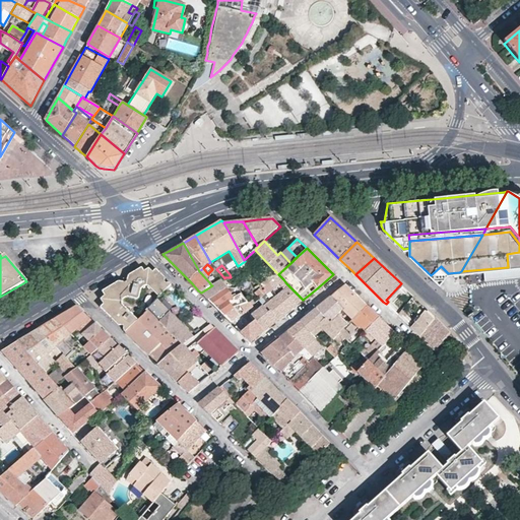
[(211,277),(218,271),(216,269),(214,267),(212,269),(208,273),(211,277)]
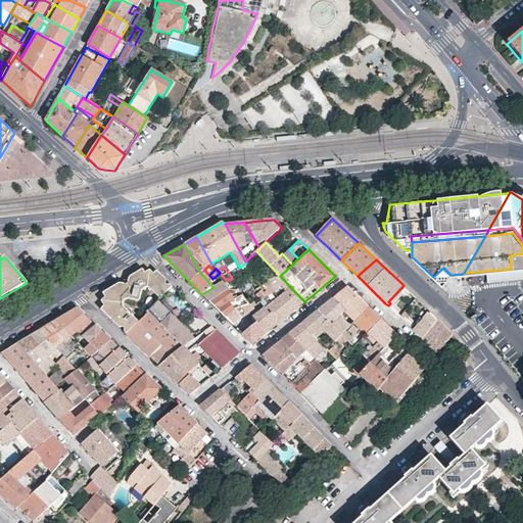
[(106,306),(104,308),(129,332),(140,320),(127,305),(129,300),(134,299),(143,305),(149,289),(152,290),(160,298),(172,286),(157,271),(155,273),(153,271),(152,273),(150,271),(148,273),(146,271),(143,273),(140,270),(129,277),(127,282),(123,281),(121,286),(115,284),(113,286),(103,292),(105,294),(103,296),(105,298),(103,300),(106,303),(104,304),(106,306)]
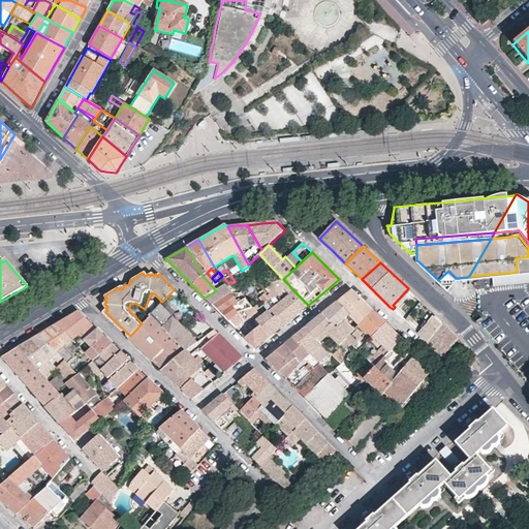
[(288,284),(283,279),(279,275),(263,288),(268,293),(279,284),(283,289),(288,284)]
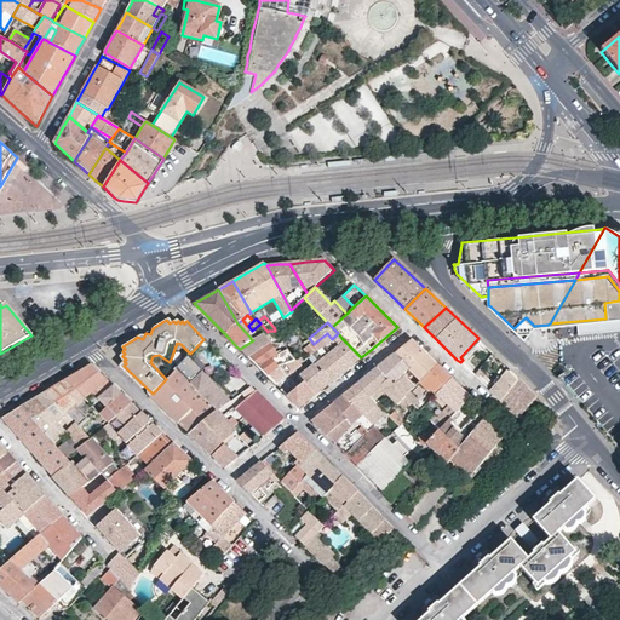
[(263,334),(268,332),(262,325),(257,327),(263,334)]
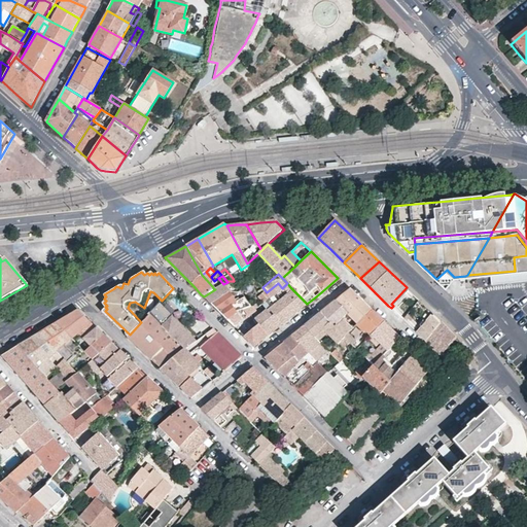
[(215,289),(204,296),(207,300),(210,303),(229,291),(223,284),(217,288),(216,285),(213,287),(213,288),(215,289)]
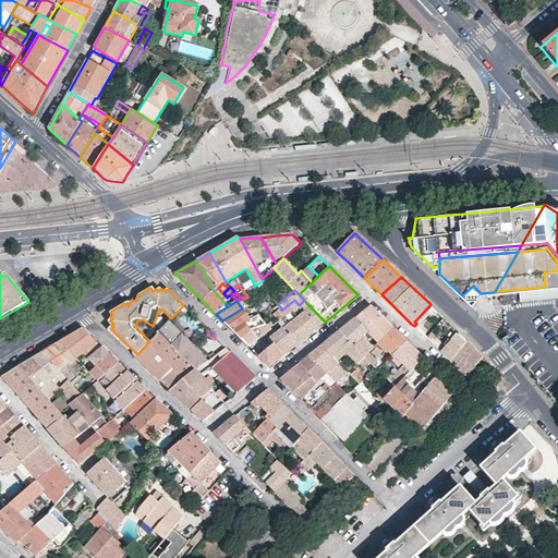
[(325,322),(307,304),(253,351),(262,359),(269,367),(274,364),(289,351),(304,339),(313,332),(325,322)]
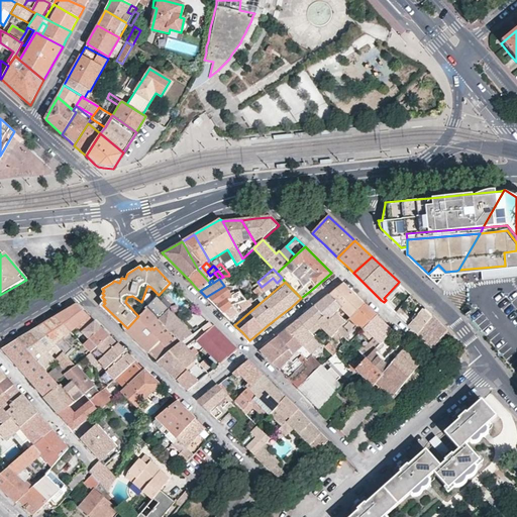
[(347,313),(351,317),(364,304),(362,302),(351,292),(343,284),(328,295),(340,307),(347,313)]
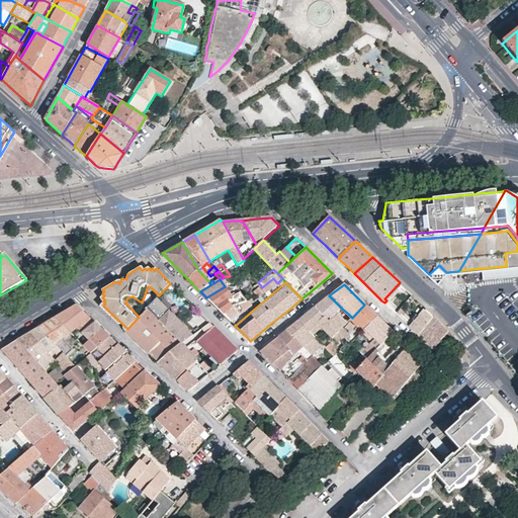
[(229,319),(237,313),(233,307),(245,301),(239,291),(232,295),(225,286),(206,297),(211,303),(216,307),(222,312),(229,319)]
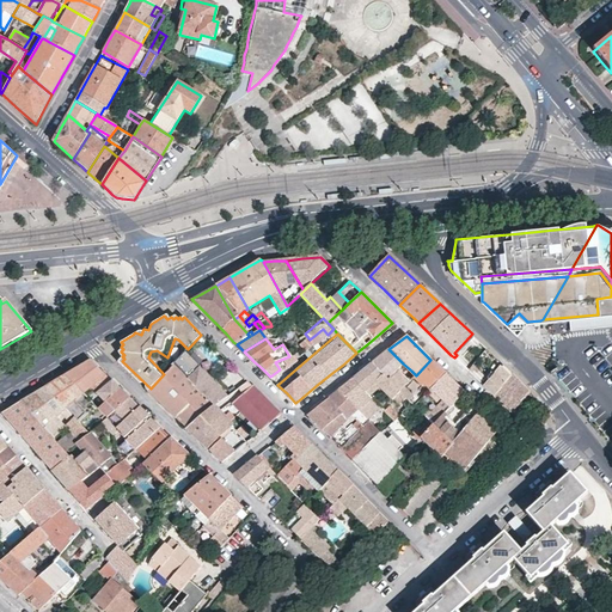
[(403,363),(389,349),(379,357),(372,363),(387,379),(393,373),(396,377),(401,372),(403,373),(405,371),(399,366),(403,363)]
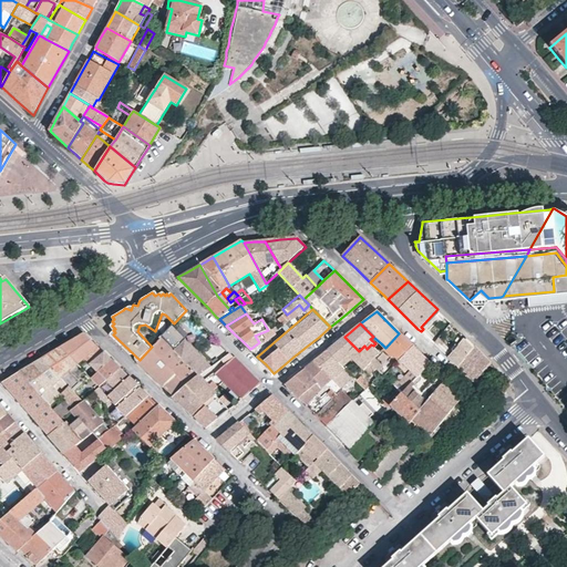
[(275,330),(276,329),(274,325),(268,330),(255,336),(259,342),(276,332),(275,330)]
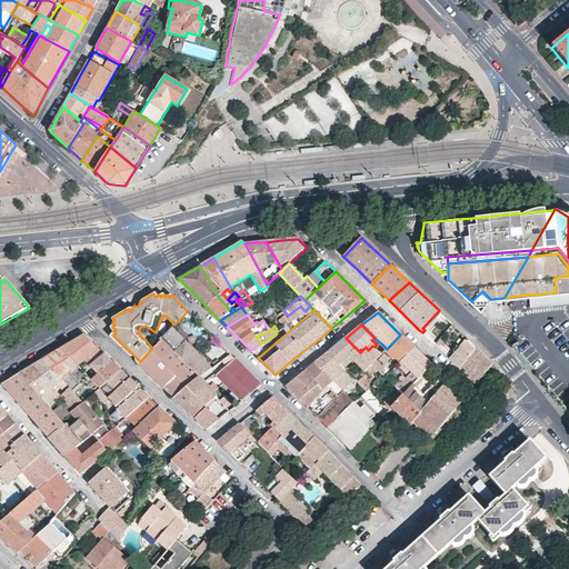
[(212,369),(186,342),(187,341),(172,327),(162,338),(176,352),(200,378),(212,369)]
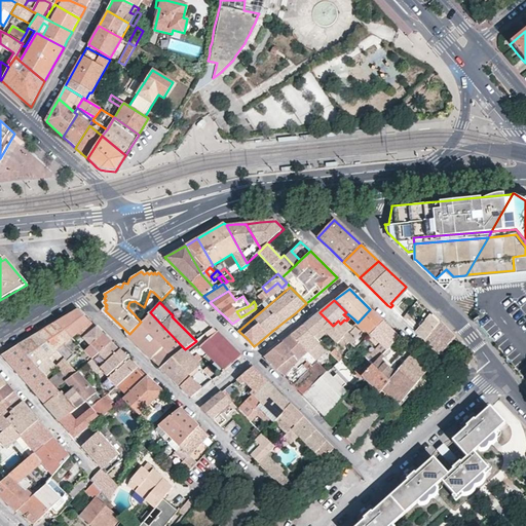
[(78,333),(91,321),(79,308),(65,316),(57,322),(73,337),(78,333)]
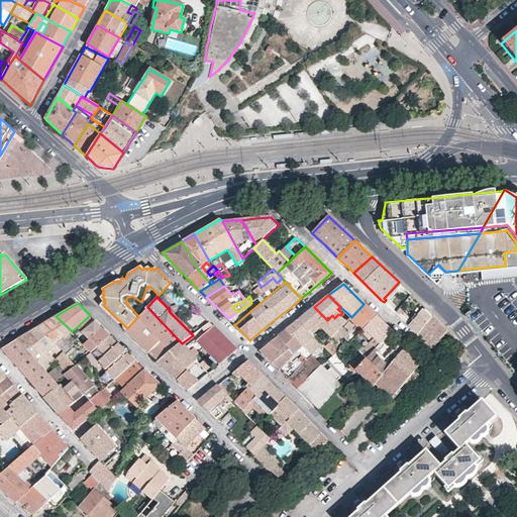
[(351,317),(338,331),(337,331),(349,343),(354,338),(350,334),(354,330),(353,329),(358,324),(363,329),(377,316),(368,307),(364,304),(351,317)]
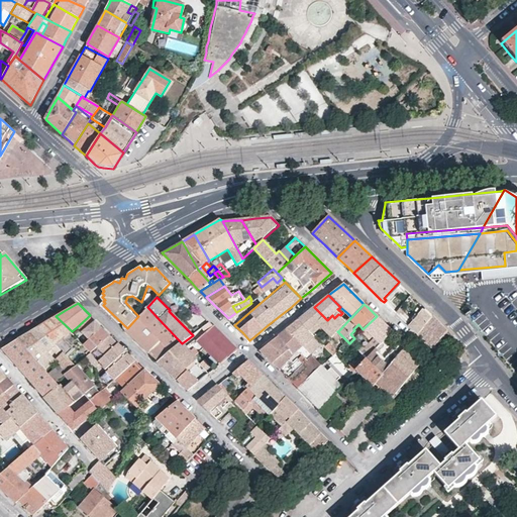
[(138,316),(127,328),(135,336),(142,344),(160,362),(182,343),(160,320),(147,307),(138,316)]
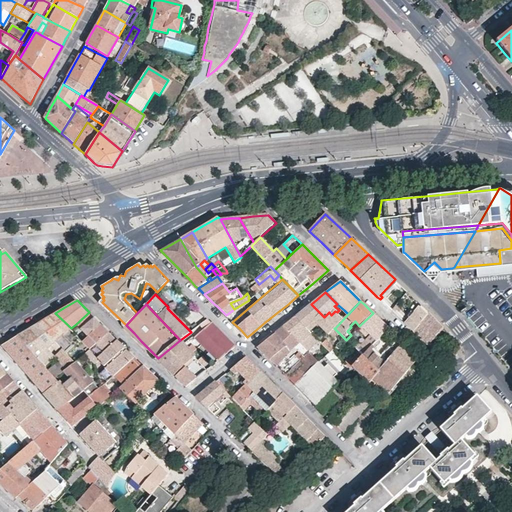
[(324,317),(311,304),(302,311),(295,317),(309,332),(317,324),(328,335),(334,328),(335,328),(330,323),(326,319),(324,317)]
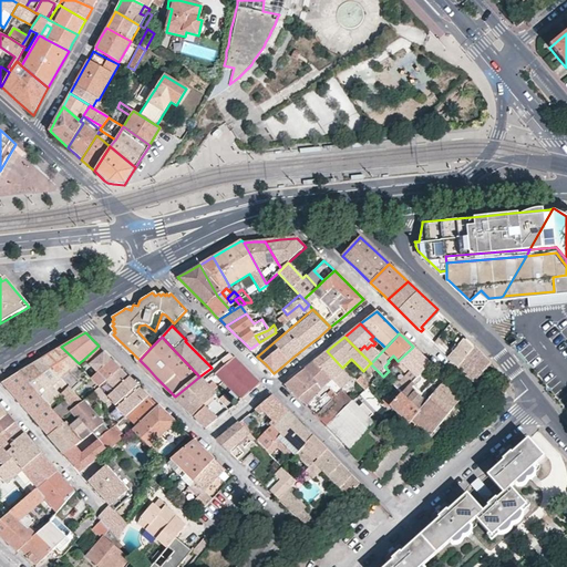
[(463,339),(447,358),(457,368),(475,346),(468,339),(465,341),(463,339)]
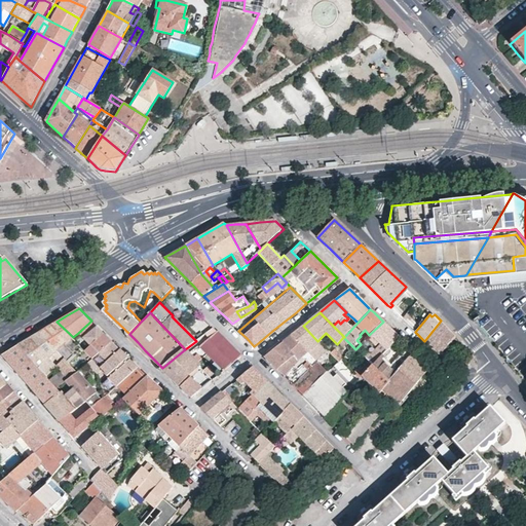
[(339,332),(344,337),(358,323),(353,318),(339,332)]
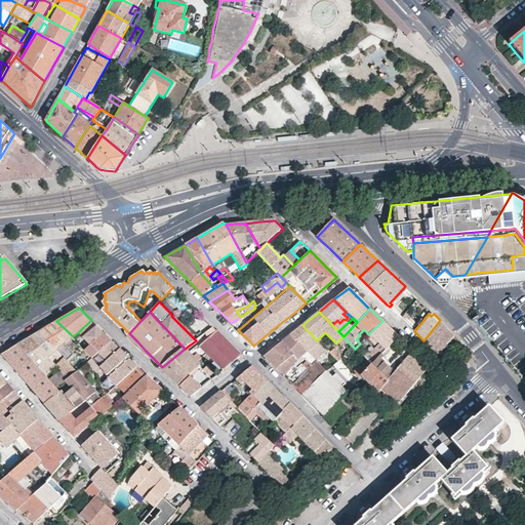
[(91,320),(78,332),(91,345),(86,350),(93,357),(112,339),(102,330),(91,320)]
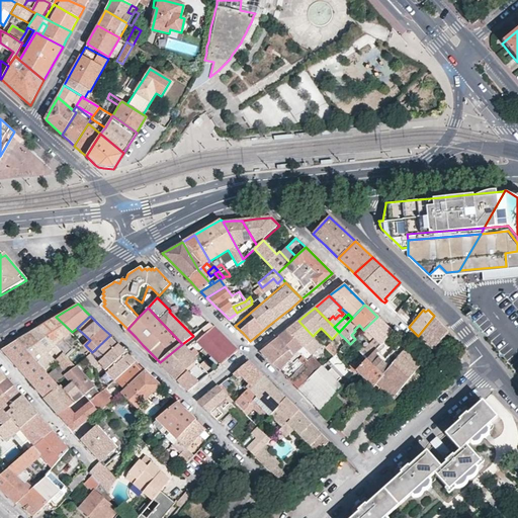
[(436,318),(434,316),(418,336),(424,341),(425,342),(433,350),(449,332),(436,318)]
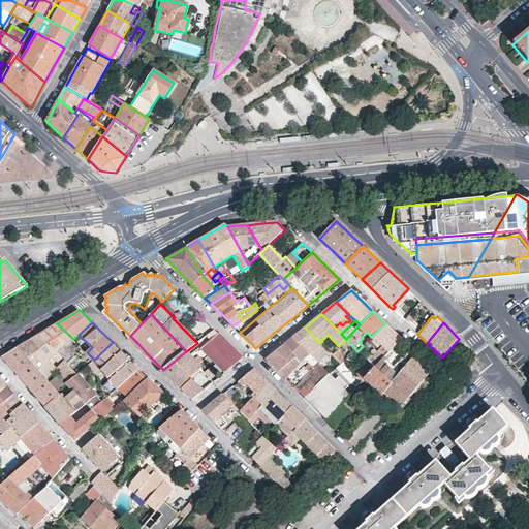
[(45,330),(39,334),(58,352),(73,339),(57,323),(47,330),(45,330)]
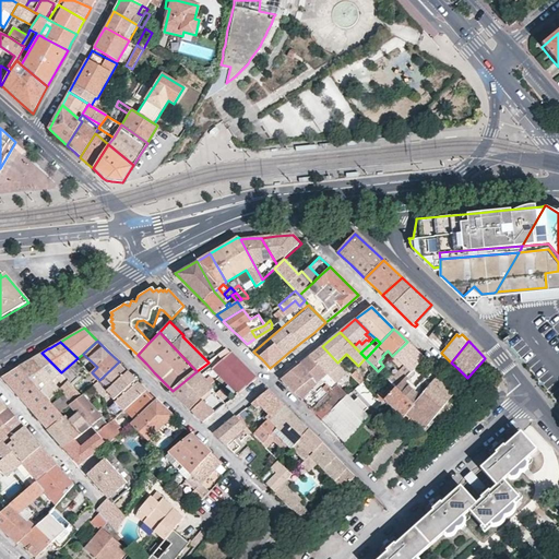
[(411,372),(424,358),(415,349),(407,342),(392,356),(391,358),(394,361),(396,359),(411,372)]
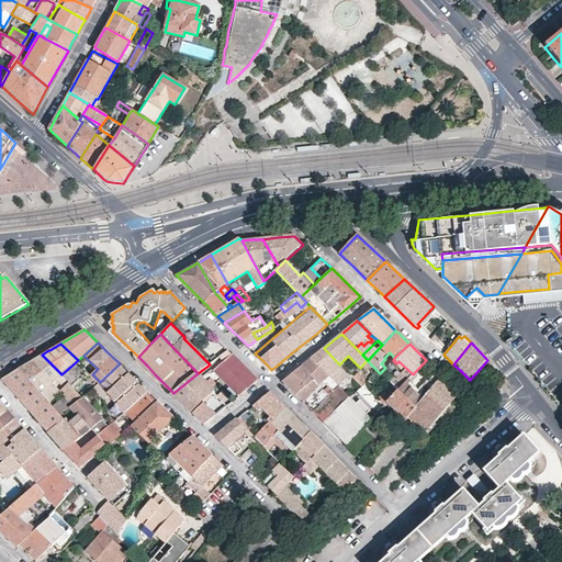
[(339,364),(324,348),(316,355),(310,360),(327,378),(330,380),(333,378),(329,375),(332,374),(332,375),(334,374),(336,377),(345,370),(343,368),(339,364)]
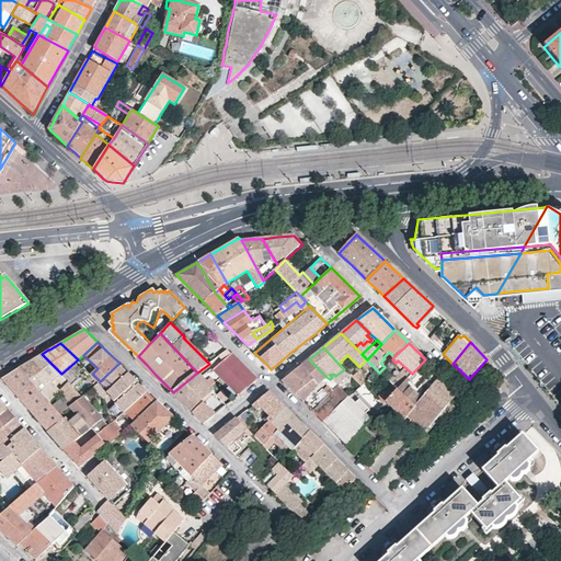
[(27,363),(20,367),(48,400),(58,391),(60,393),(63,391),(69,398),(72,402),(71,404),(75,408),(86,398),(76,388),(61,374),(42,354),(27,363)]
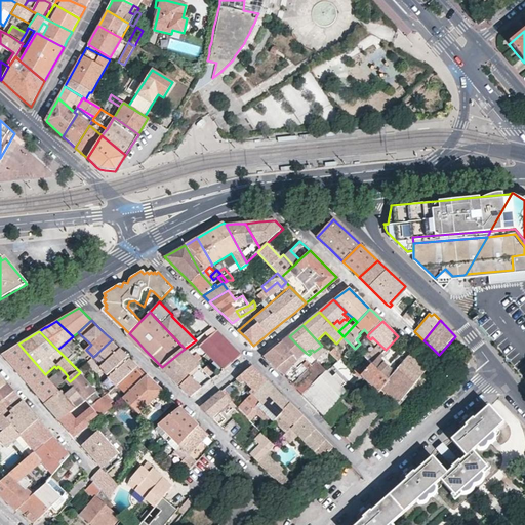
[(216,331),(200,345),(225,369),(234,362),(233,361),(239,357),(240,357),(241,356),(216,331)]
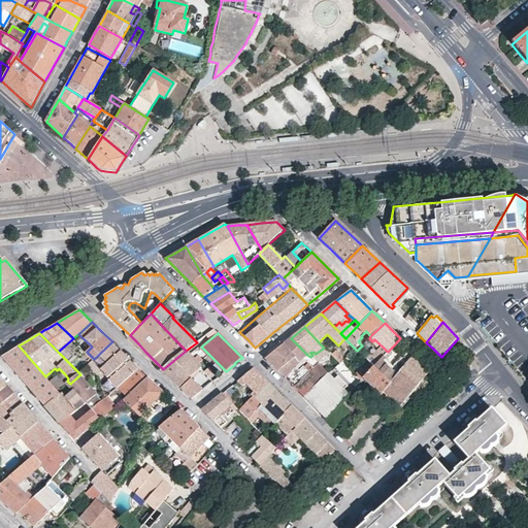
[(307,355),(291,338),(288,341),(279,348),(266,359),(270,363),(286,378),(307,355)]
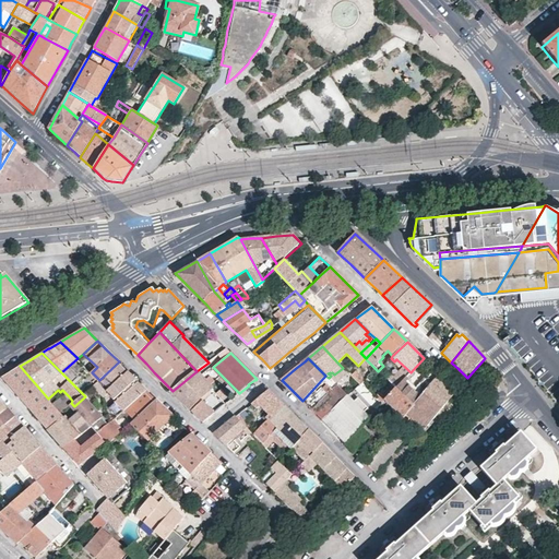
[(343,368),(358,384),(363,379),(356,372),(357,371),(346,360),(341,366),(343,368)]
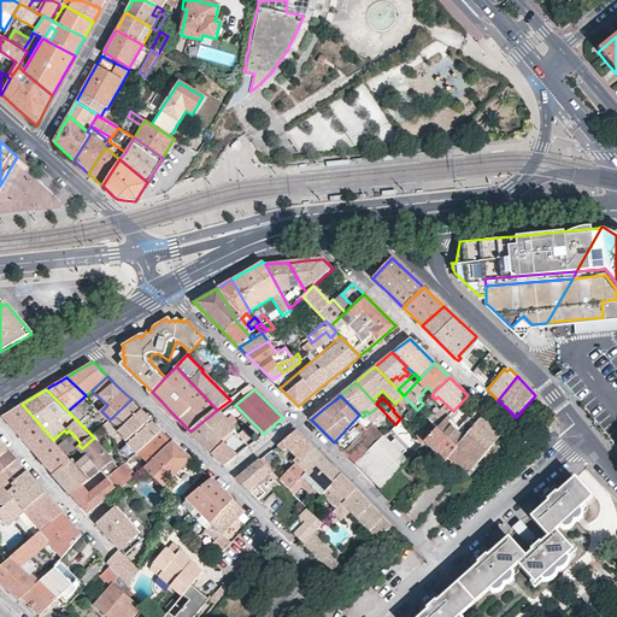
[(125,424),(141,409),(135,403),(131,399),(110,419),(116,425),(123,419),(125,421),(123,423),(125,424)]
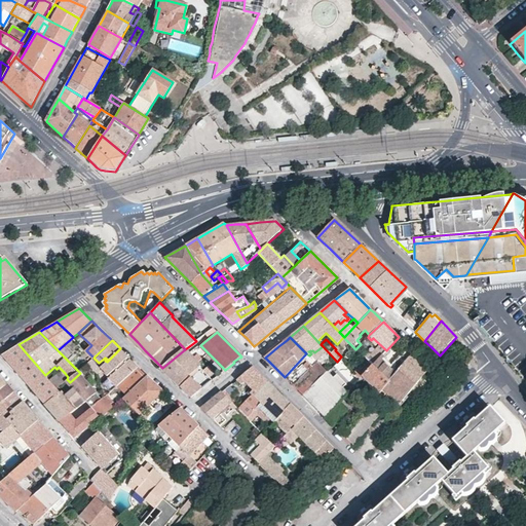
[(43,400),(45,403),(61,391),(59,389),(55,387),(52,383),(45,375),(19,344),(3,353),(12,364),(17,371),(38,393),(43,400)]
